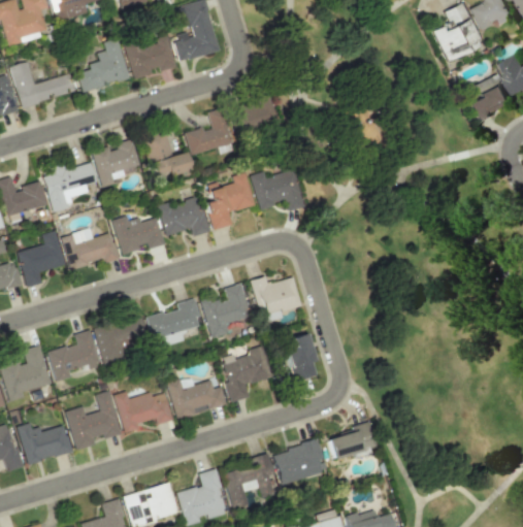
[(9,0),(0,2),(0,20),(1,20),(7,46),(22,42),(21,37),(46,31),(42,10),(48,9),(45,0),(9,0)]
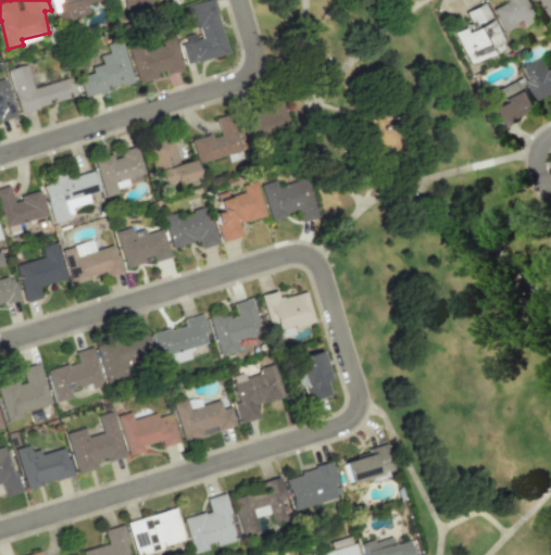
[(54,0),(61,23),(92,14),(90,5),(109,0),(54,0)]
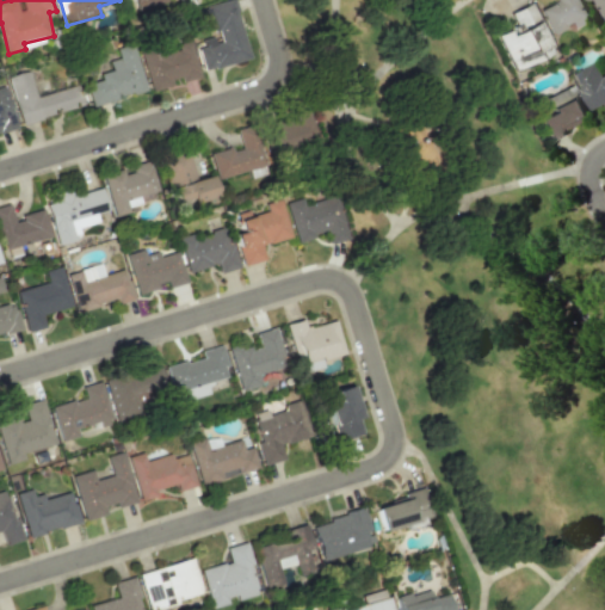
[(135,0),(139,12),(171,2),(170,0),(135,0)]
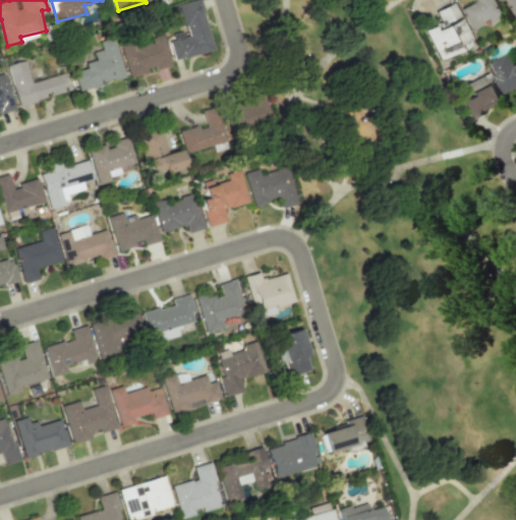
[(216,51),(202,0),(201,0),(174,7),(180,29),(186,26),(188,34),(170,39),(176,61),(216,51)]
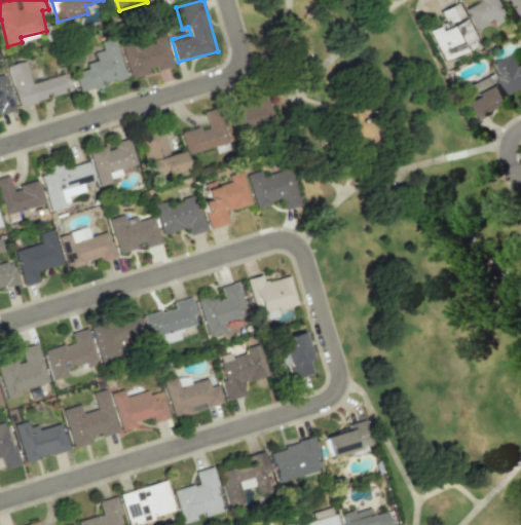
[(501,21),(503,24),(514,20),(506,0),(487,0),(488,1),(470,8),(479,30),(501,21)]
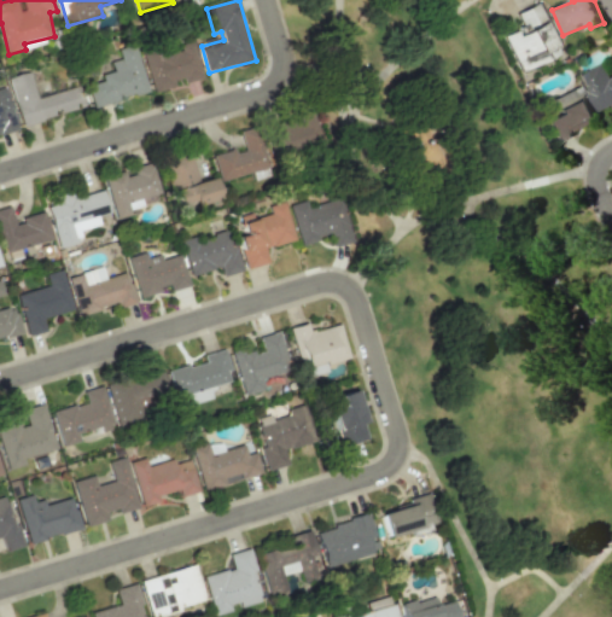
[(519,15),(525,30),(508,38),(524,73),(564,54),(541,4),(519,15)]
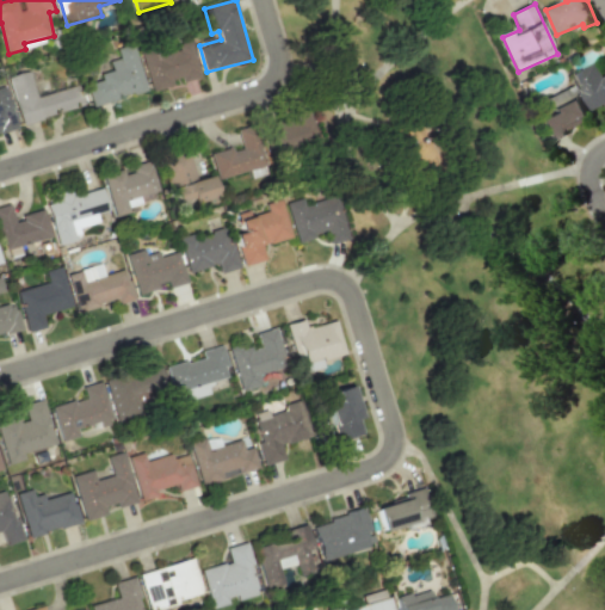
[(203,76),(193,42),(144,55),(155,92),(177,86),(176,84),(203,76)]
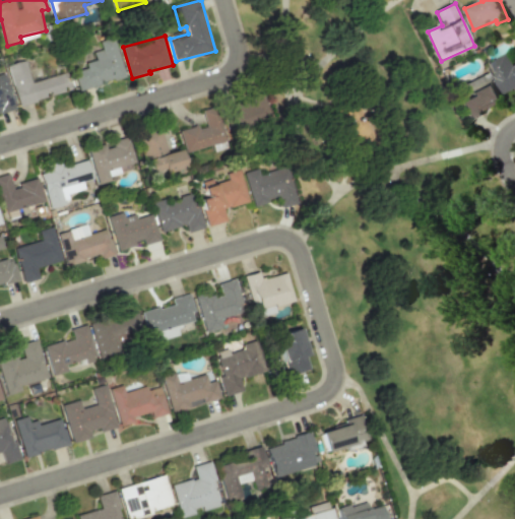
[(80,90),(127,78),(116,38),(102,42),(104,50),(95,53),(98,61),(87,63),(89,69),(76,72),(80,90)]
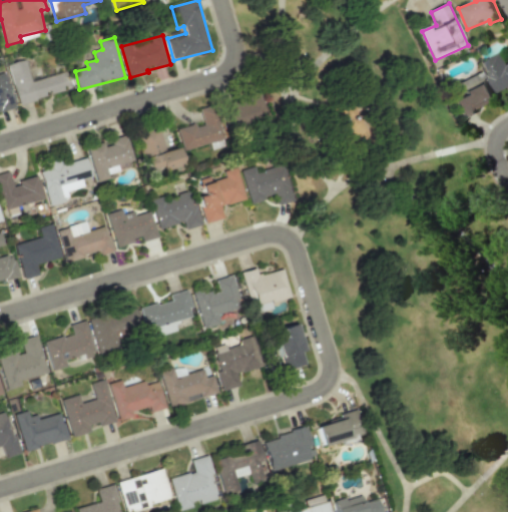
[(500,94),(507,90),(507,57),(505,52),(485,61),(500,94)]
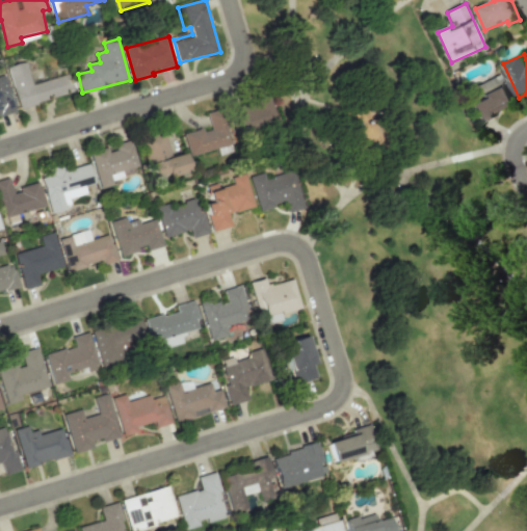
[(20,109),(52,101),(51,99),(75,93),(71,75),(32,84),(27,62),(9,68),(20,109)]
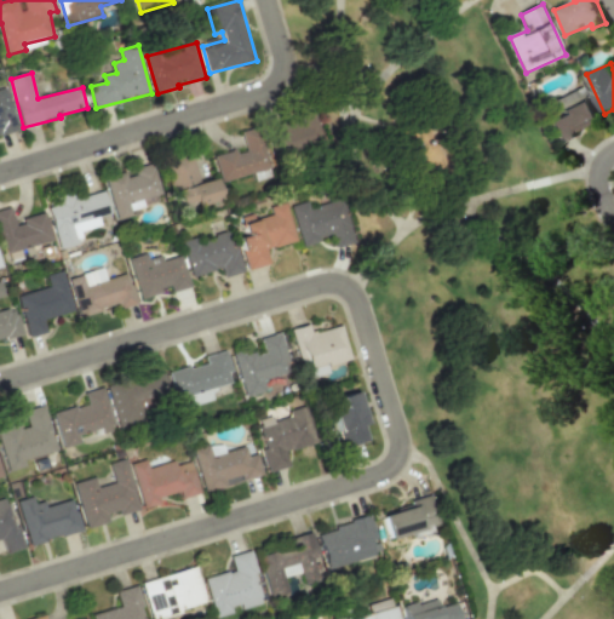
[(0,137),(22,133),(10,87),(0,90),(0,137)]
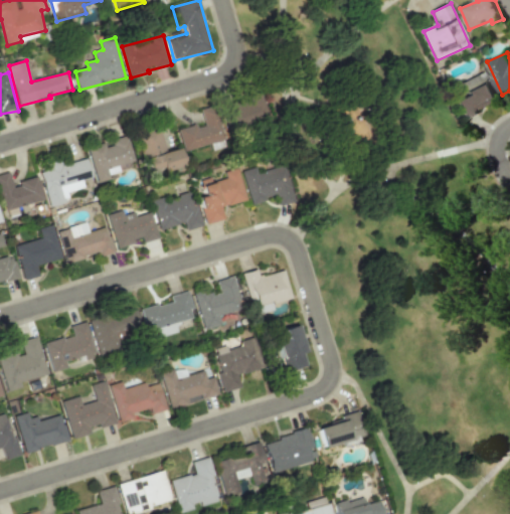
[(468,122),(484,115),(482,109),(500,101),(488,72),(464,82),(470,96),(459,101),(468,122)]
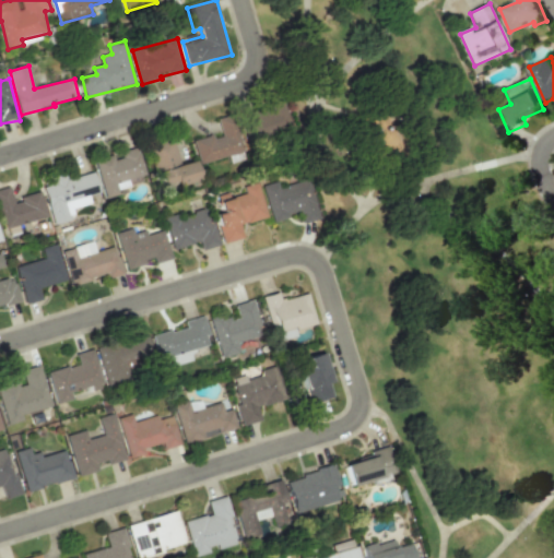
[(292,132),(289,106),(250,110),(252,137),(292,132)]
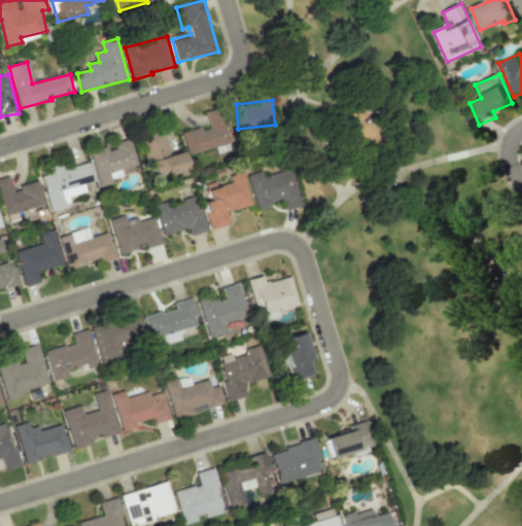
[(184,133),(189,154),(233,143),(223,108),(207,112),(211,126),(184,133)]
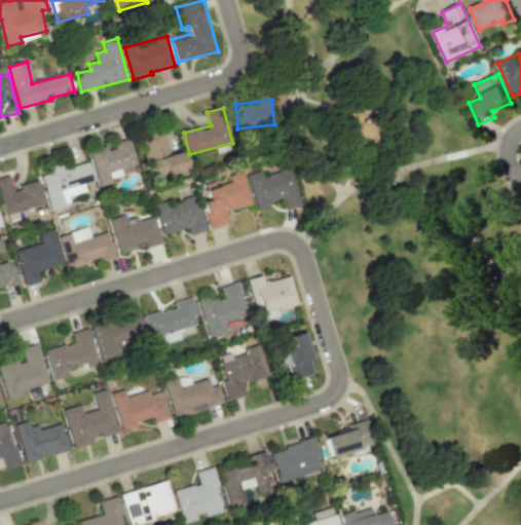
[(172,155),(164,130),(141,137),(153,180),(190,171),(185,151),(172,155)]
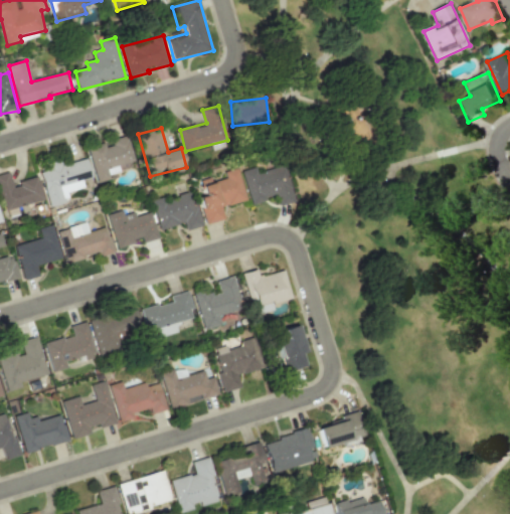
[(90,148),(100,183),(112,179),(109,169),(121,166),(122,171),(138,166),(129,138),(110,143),(110,142),(90,148)]
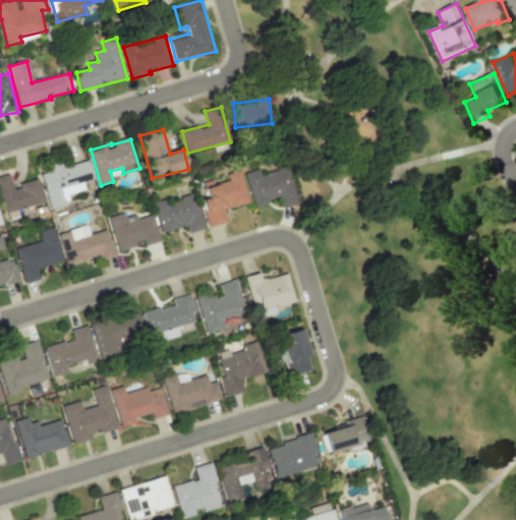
[(44,174),(51,210),(70,206),(67,195),(87,191),(84,182),(94,181),(90,160),(51,168),(51,172),(44,174)]
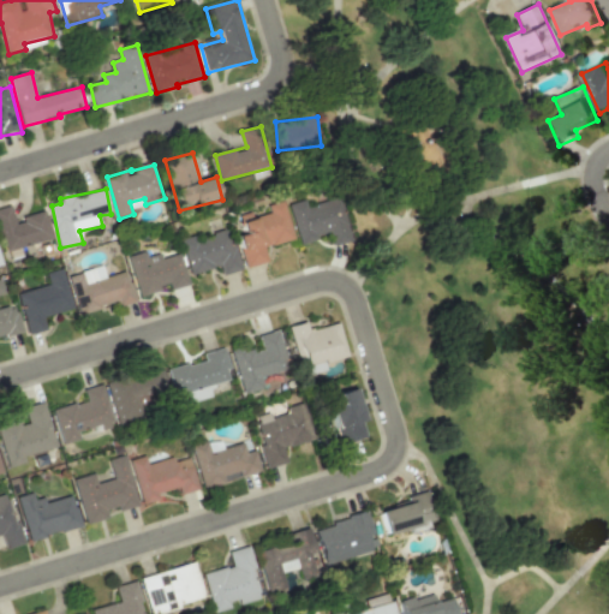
[(354,242),(342,198),(309,208),(308,201),(291,206),(302,244),(333,236),(336,246),(354,242)]
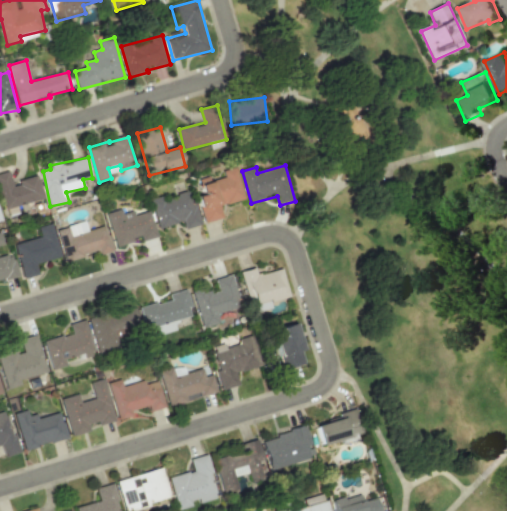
[(246,200),(238,168),(225,171),(227,178),(211,182),(210,177),(201,180),(205,195),(199,197),(206,223),(225,219),(222,206),(246,200)]
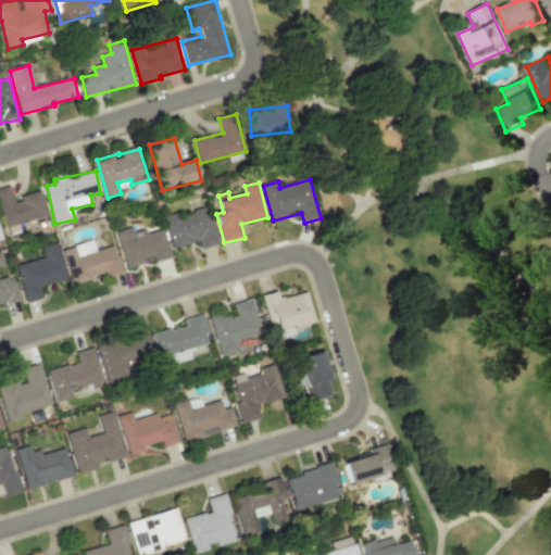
[(49,217),(44,192),(15,199),(12,186),(0,188),(0,205),(4,227),(49,217)]
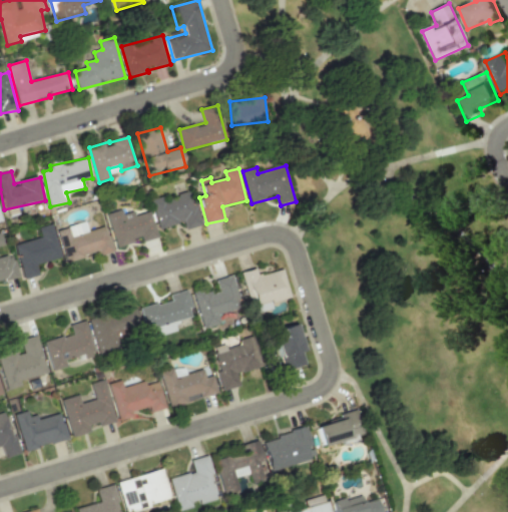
[(153,202),(160,229),(185,222),(187,230),(202,225),(192,191),(153,202)]
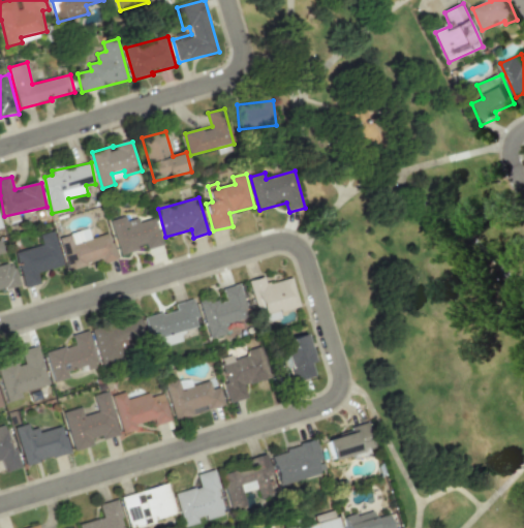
[(164,245),(157,218),(141,223),(140,219),(128,221),(127,216),(113,220),(122,254),(148,247),(148,250),(164,245)]
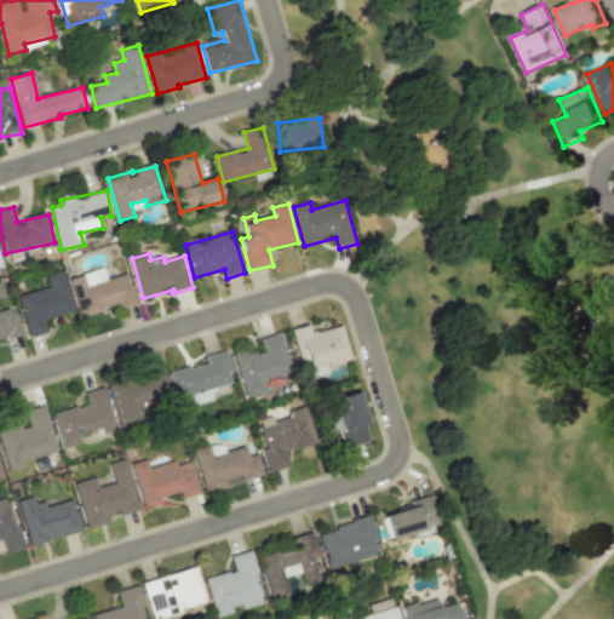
[(82,316),(121,307),(122,309),(139,305),(131,274),(108,280),(105,269),(72,279),(82,316)]
